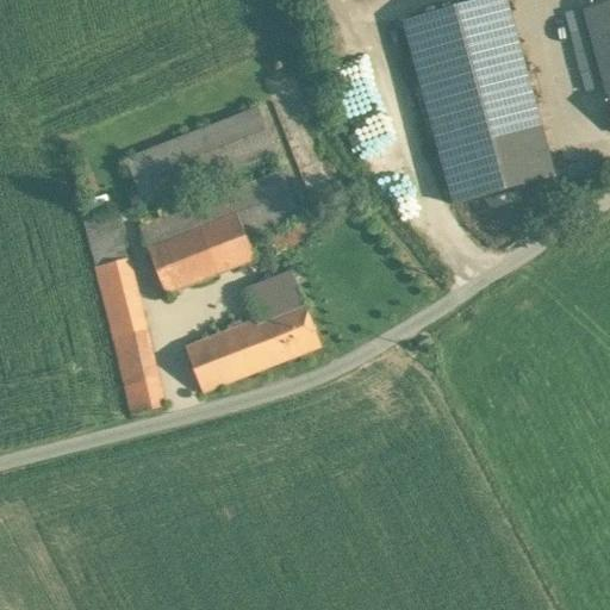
[(505,0),(478,0),(403,20),(454,205),(555,176),(505,0)]
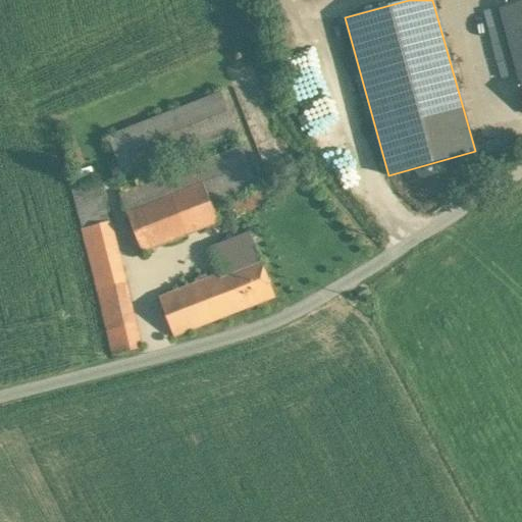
[(521,1),(500,8),(518,76),(519,76),(521,89),(521,1)]
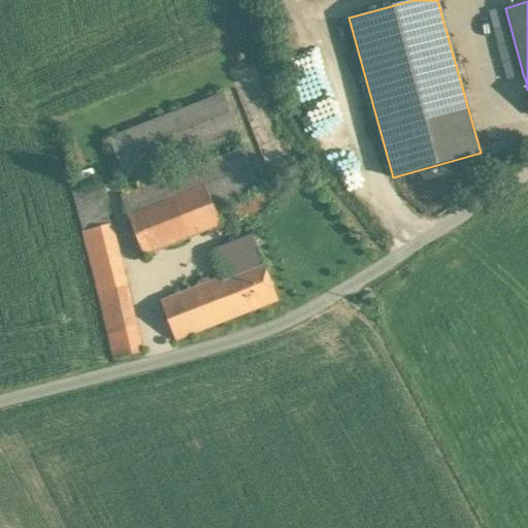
[(184,172),(121,197),(128,216),(205,186),(212,205),(259,187),(244,149),(198,166),(192,152),(238,133),(223,94),(108,138),(124,177),(177,157),(184,172)]
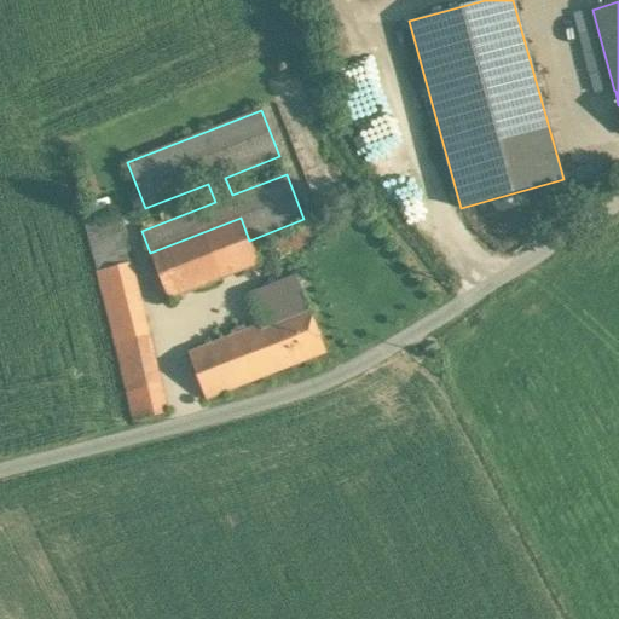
[(117,217),(86,225),(98,272),(129,264),(117,217)]
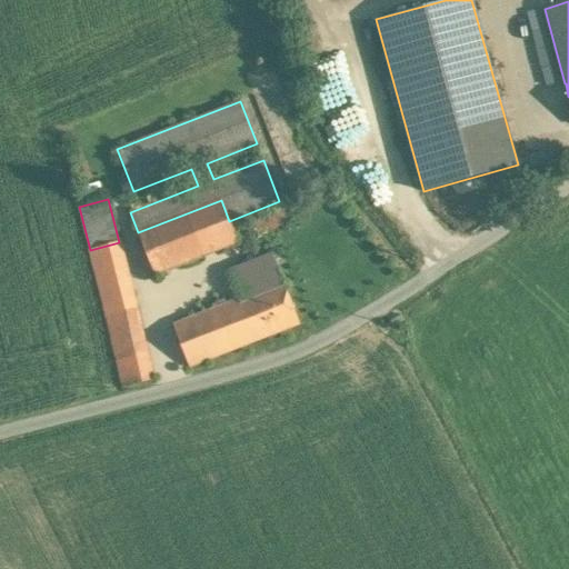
[(221,200),(138,232),(155,275),(238,242),(229,221),(221,200)]
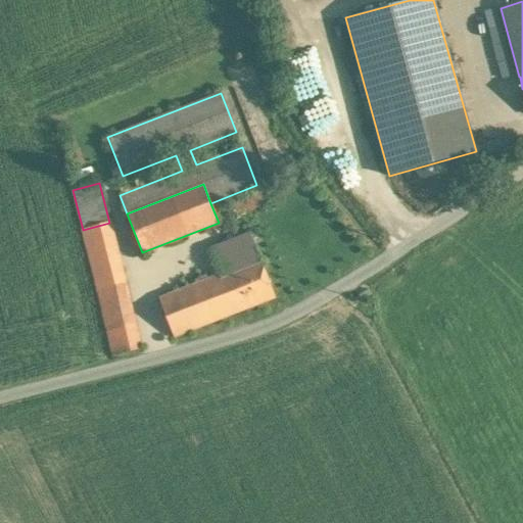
[(109,223),(83,230),(98,289),(113,357),(140,349),(109,223)]
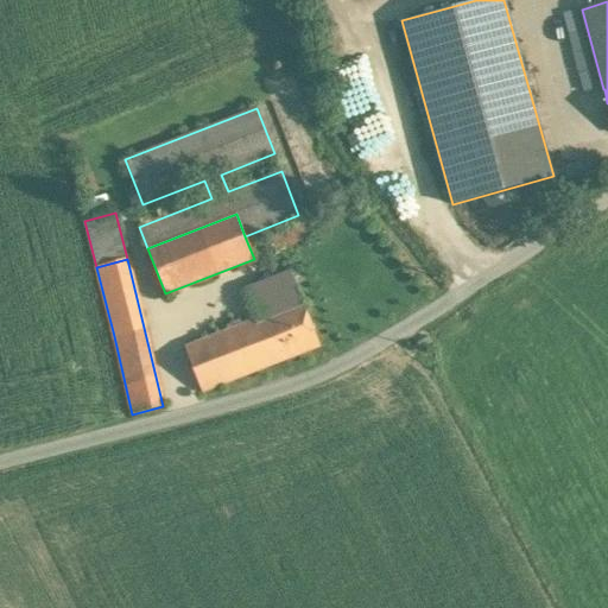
[(291,271),(242,290),(254,320),(268,315),(303,301),(291,271)]
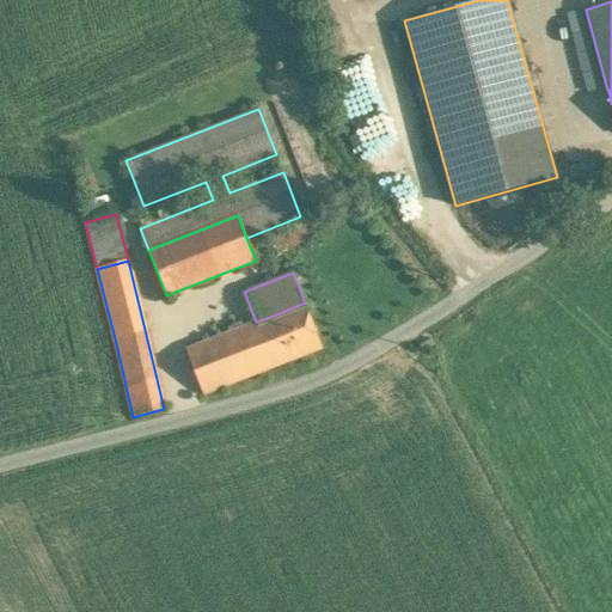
[(305,303),(270,317),(288,362),(323,349),(305,303)]
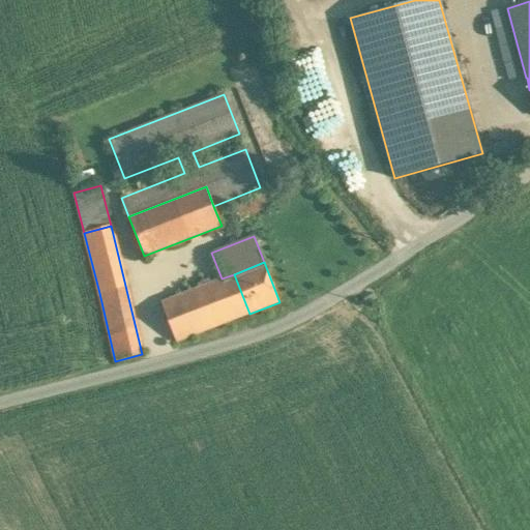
[(211,284),(209,278),(201,282),(203,286),(162,302),(177,342),(249,314),(234,274),(222,278),(211,284)]
